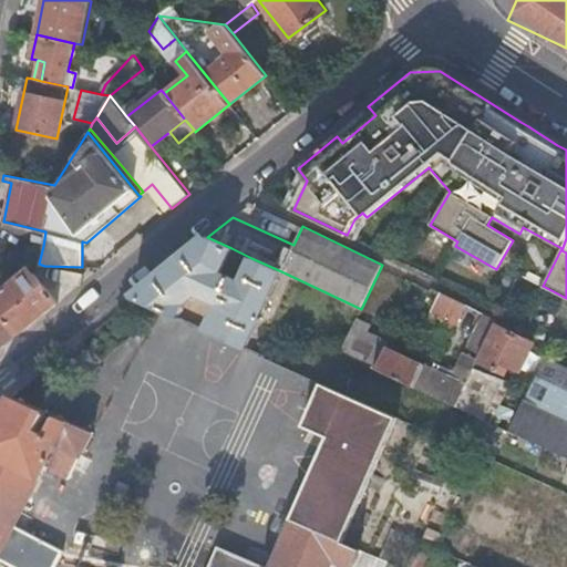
[(16,235),(43,246),(45,232),(4,222),(2,225),(16,235)]
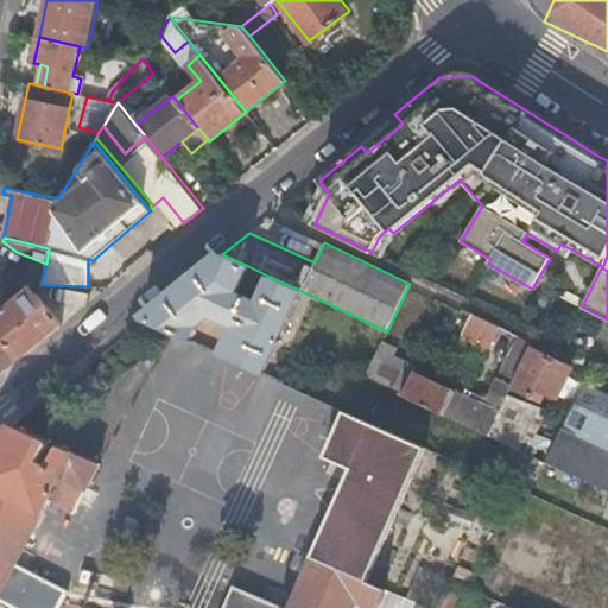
[(248,266),(222,254),(141,320),(190,342),(198,325),(213,314),(235,325),(221,355),(264,374),(302,291),(270,277),(258,302),(236,292),(248,266)]
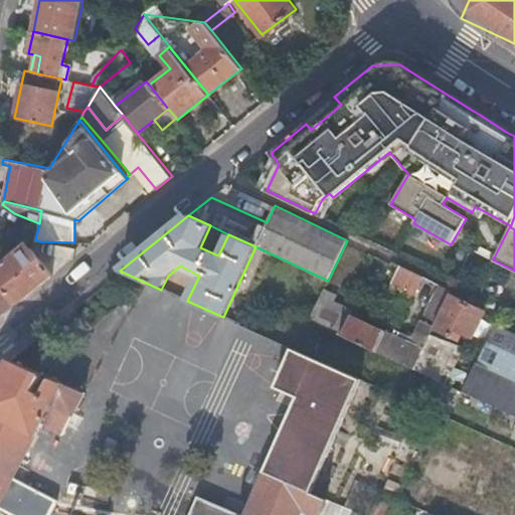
[(0,240),(7,241),(10,228),(3,221),(0,220),(0,240)]
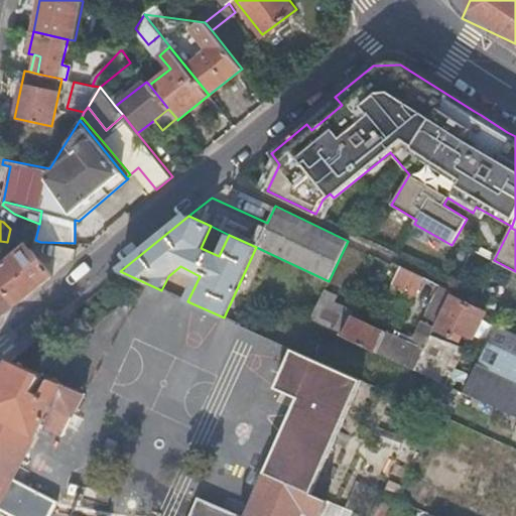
[(10,229),(7,242),(40,242),(35,240),(3,222),(10,229)]
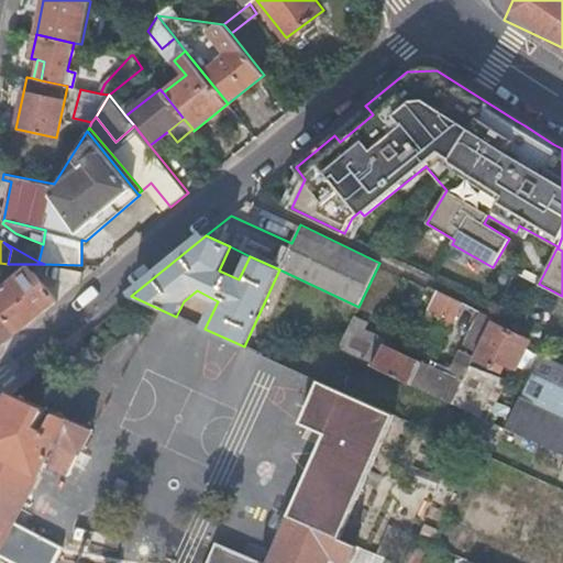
[(29,269),(0,291),(0,341),(2,344),(57,299),(34,269),(29,269)]
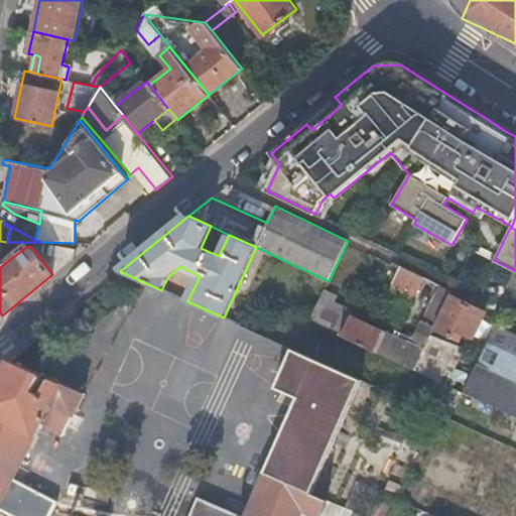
[(392,283),(415,294),(424,277),(400,266),(392,283)]
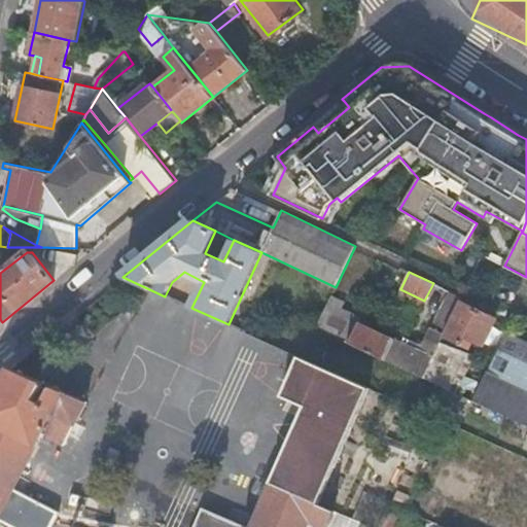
[(459,302),(461,296),(448,290),(429,328),(444,335),(459,302)]
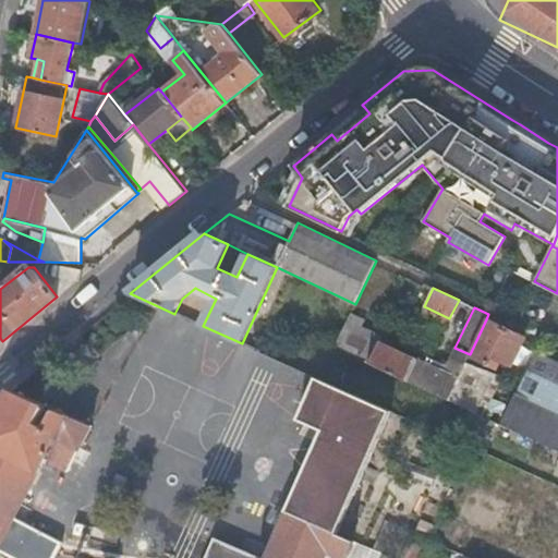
[(364,322),(350,315),(349,318),(335,347),(448,399),(463,367),(470,354),(455,348),(444,372),(416,359),(391,347),(379,341),(381,336),(361,326),(364,322)]
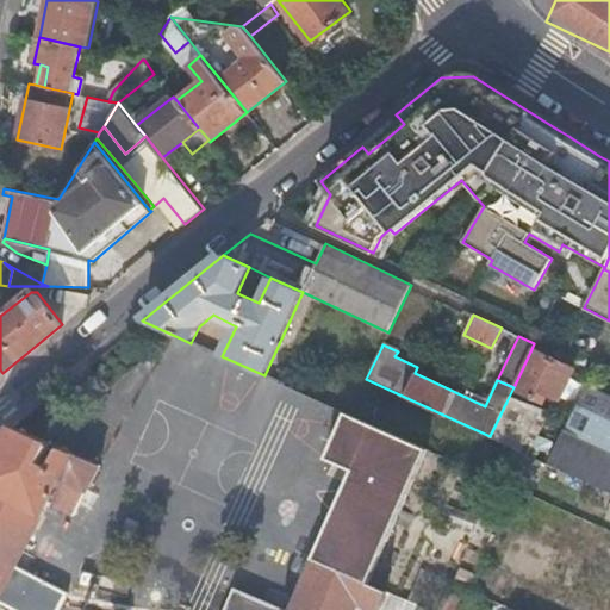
[(572,368),(531,349),(514,387),(528,394),(539,400),(543,392),(558,399),(572,368)]
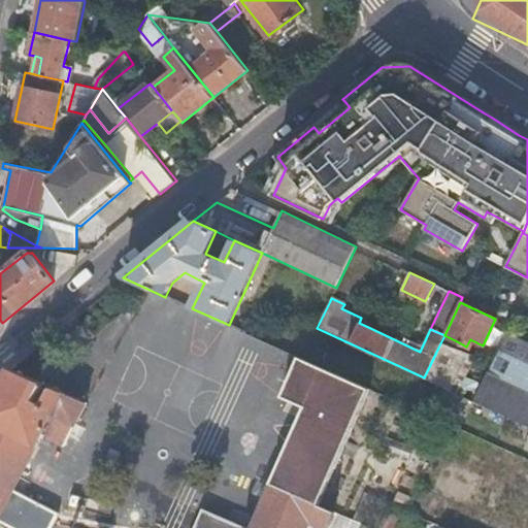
[(371,323),(361,318),(359,323),(370,328),(371,323)]
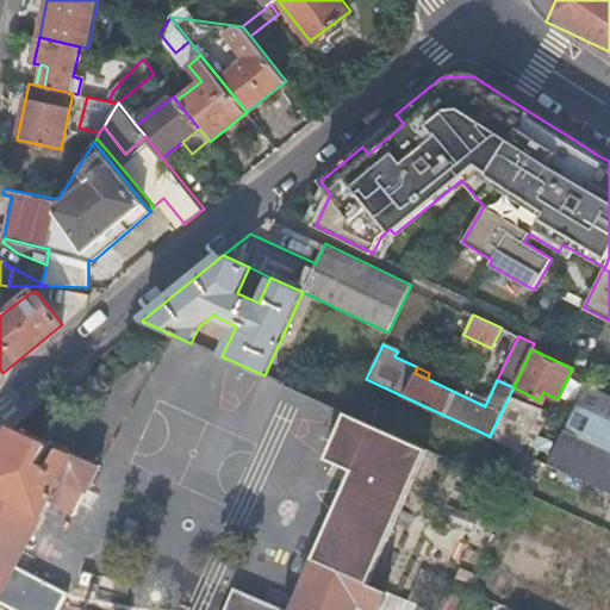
[(609,393),(585,383),(548,461),(609,490),(609,393)]
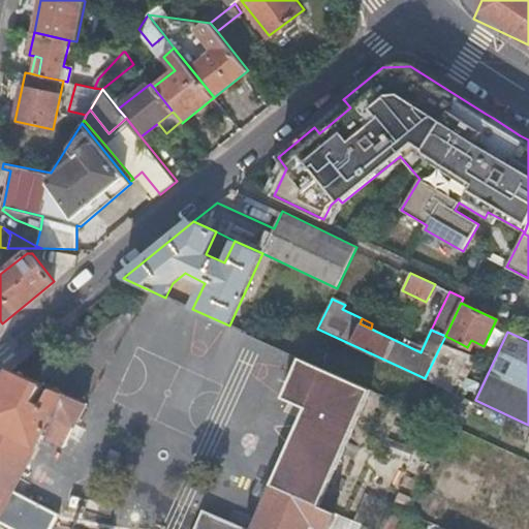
[(445,336),(439,348),(453,353),(458,342),(445,336)]
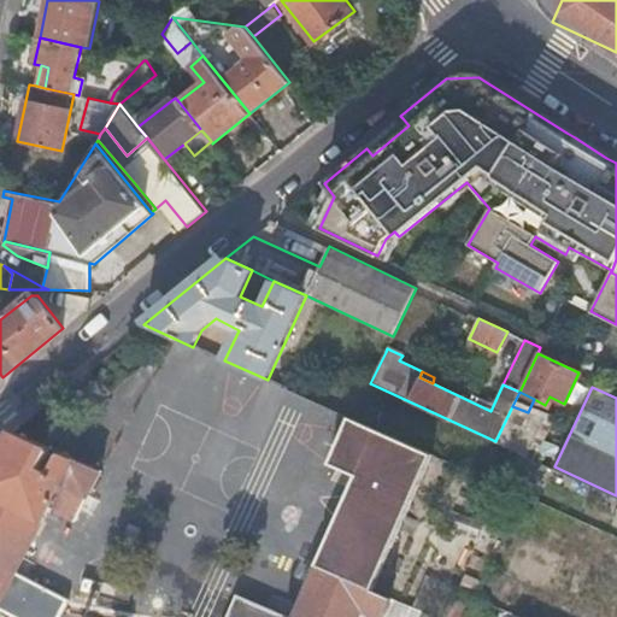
[(512,406),(495,441),(518,452),(529,457),(547,422),(528,412),(512,406)]
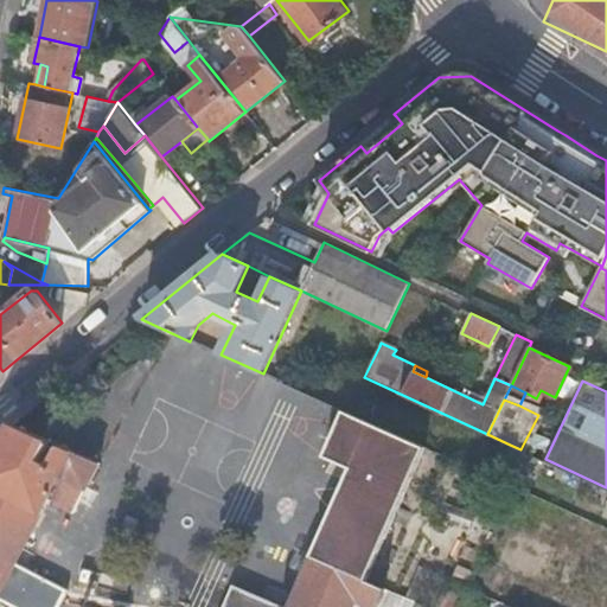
[(351,466),(312,556),(366,580),(425,446),(347,411),(344,410),(325,454),(351,466)]
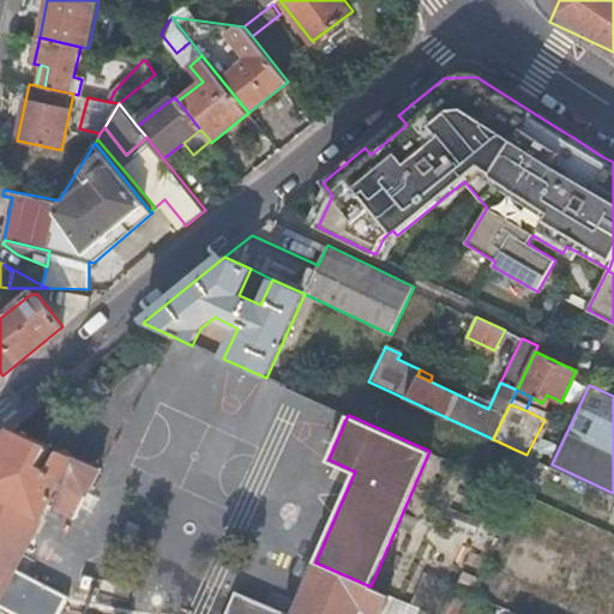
[(12,429),(0,452),(0,607),(13,613),(59,613),(67,599),(14,570),(47,510),(49,511),(50,507),(73,519),(100,468),(61,451),(52,471),(42,467),(50,446),(12,429)]
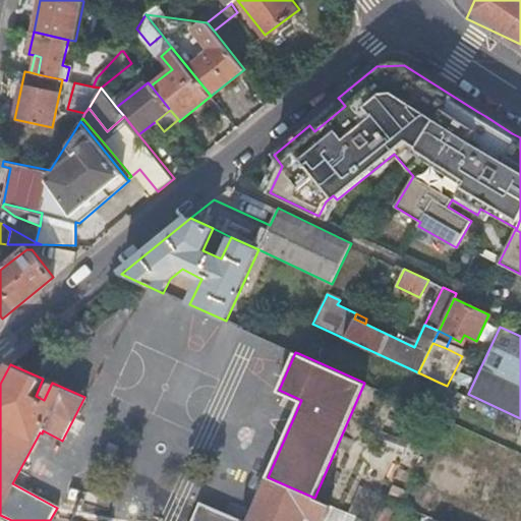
[(303,520),(307,513),(324,520),(331,505),(314,498),(268,477),(249,520),(242,520),(199,502),(191,520),(303,520)]
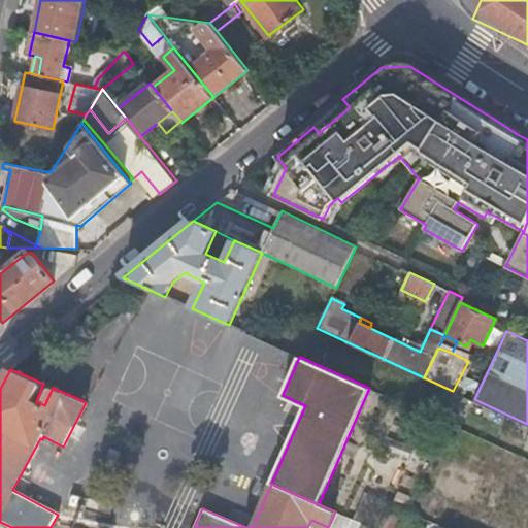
[(353,519),(361,523),(373,495),(364,491),(353,519)]
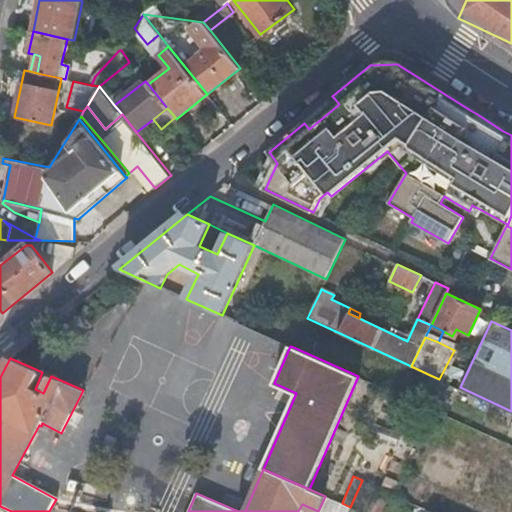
[(370,511),(384,511),(392,494),(393,494),(381,489),(370,511)]
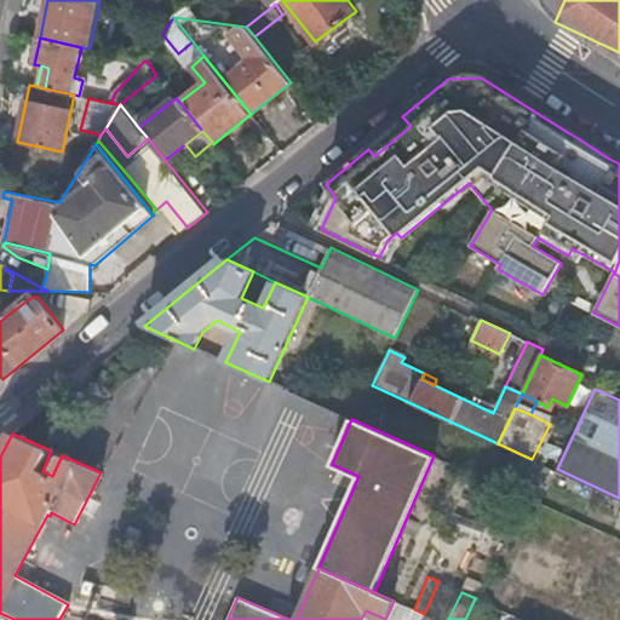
[(384,619),(437,619),(424,614),(414,609),(394,601),(385,619),(384,619)]
